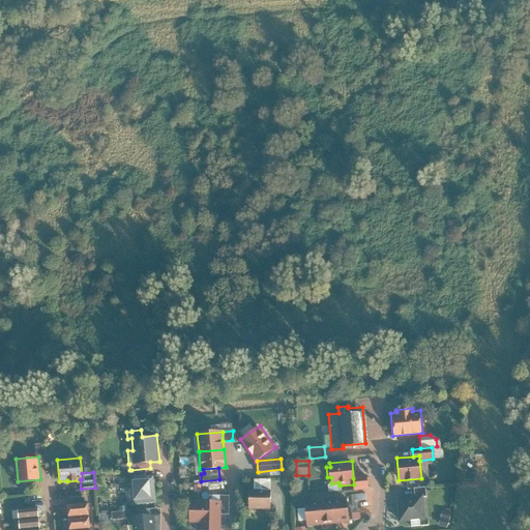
[(131,478),(134,499),(135,499),(135,503),(155,501),(153,475),(146,475),(146,473),(133,474),(133,478),(131,478)]
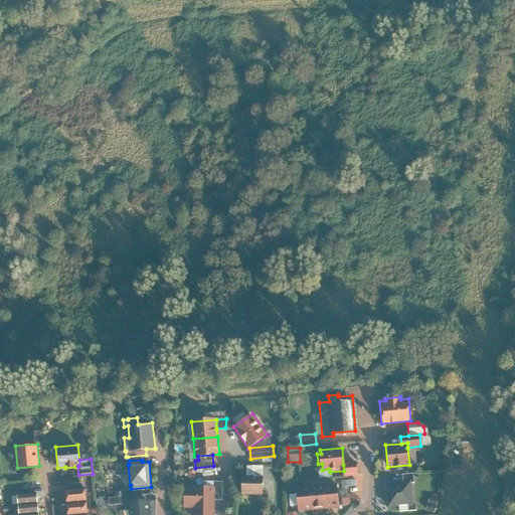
[(357,464),(343,465),(344,471),(344,476),(358,475),(357,464)]
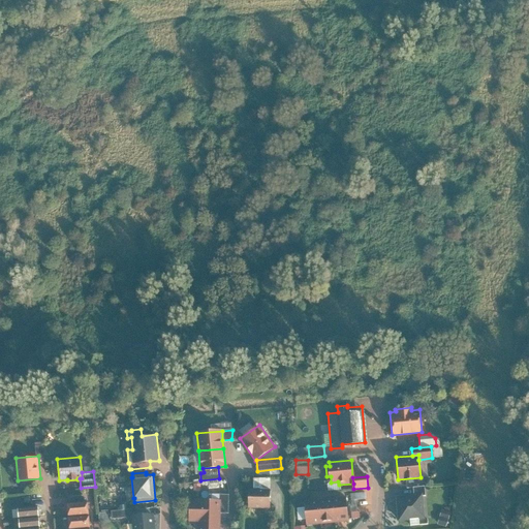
[(253,489),(271,489),(271,477),(254,477),(253,489)]
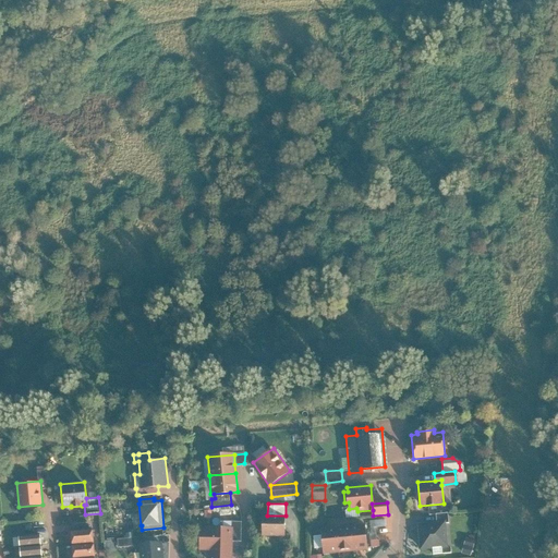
[(445,520),(445,522),(448,522),(447,512),(435,513),(435,521),(445,520)]
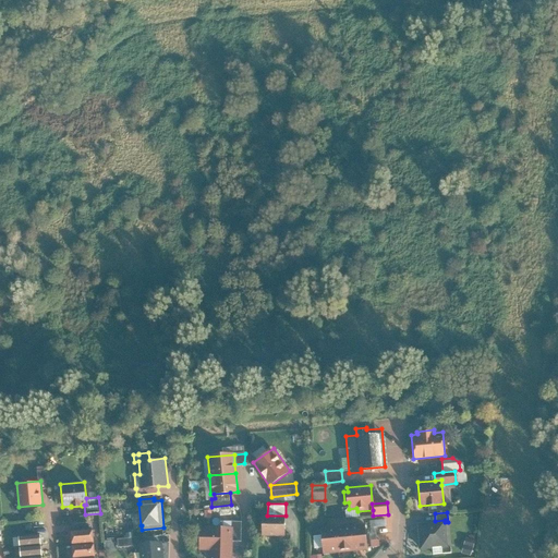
[(286,516),(267,516),(263,514),(263,535),(286,535),(286,516)]
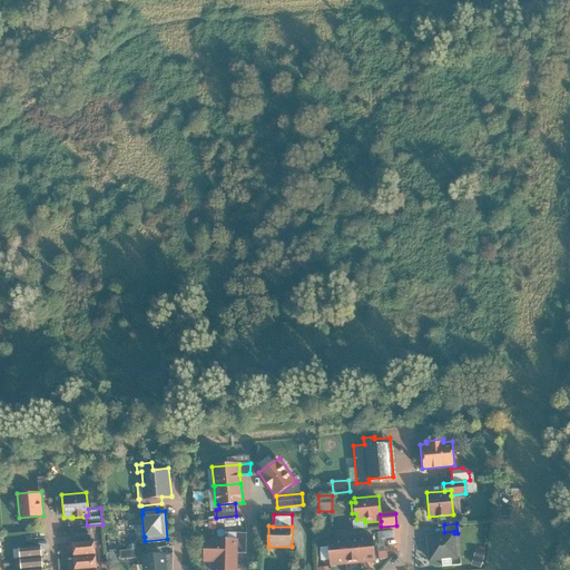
[(376,544),(377,558),(386,558),(386,551),(384,551),(382,531),(376,531),(377,544),(376,544)]
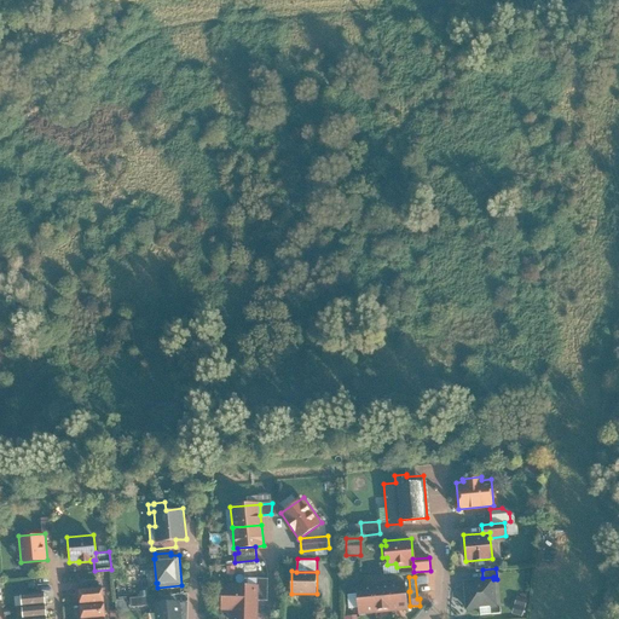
[(496,607),(493,579),(493,577),(482,578),(462,579),(464,609),(479,608),(479,614),(490,613),(489,607),(496,607)]
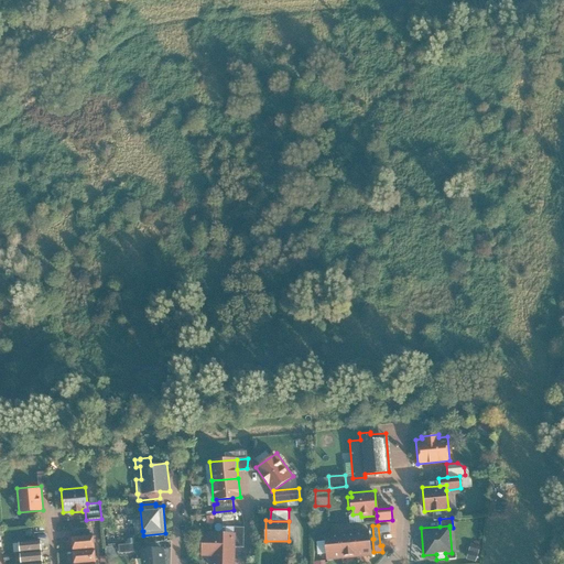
[(210,563),(235,563),(236,546),(236,535),(236,532),(203,531),(202,555),(212,555),(210,563)]
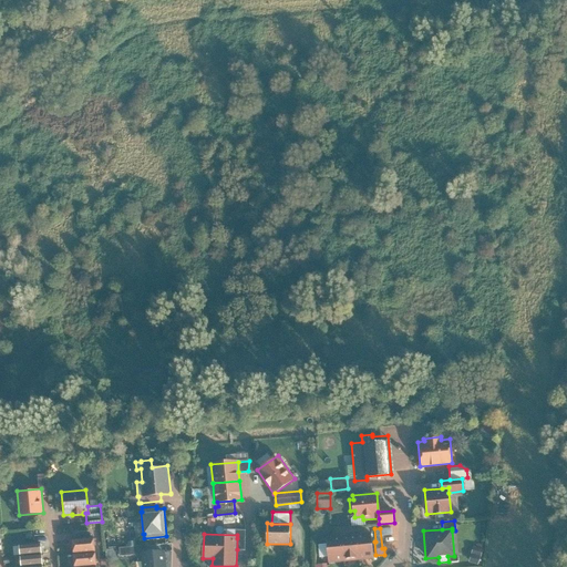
[(95,550),(94,537),(91,537),(74,539),(72,539),(73,553),(95,550)]
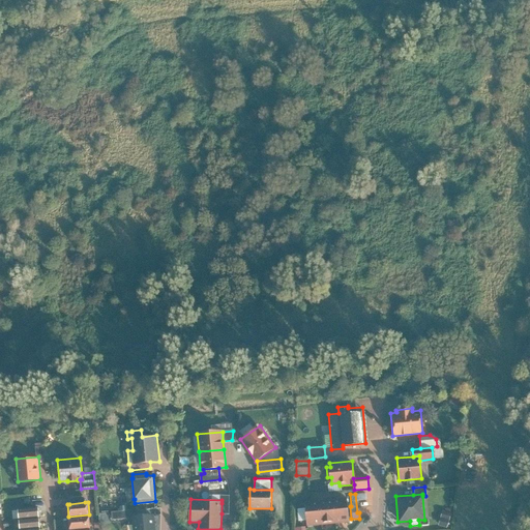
[(348,502),(333,503),(335,524),(350,522),(348,502)]
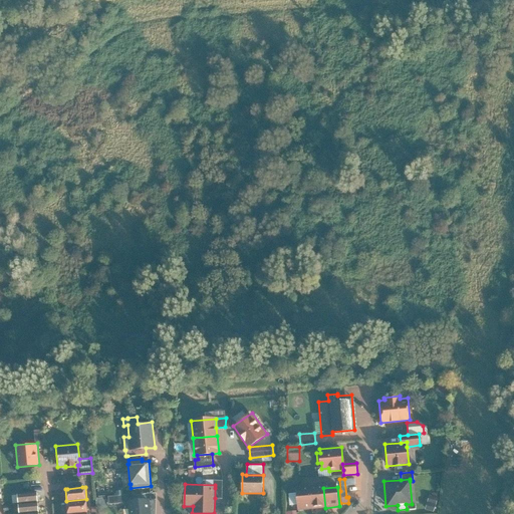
[(323,488),(309,490),(311,509),(325,508),(323,488)]
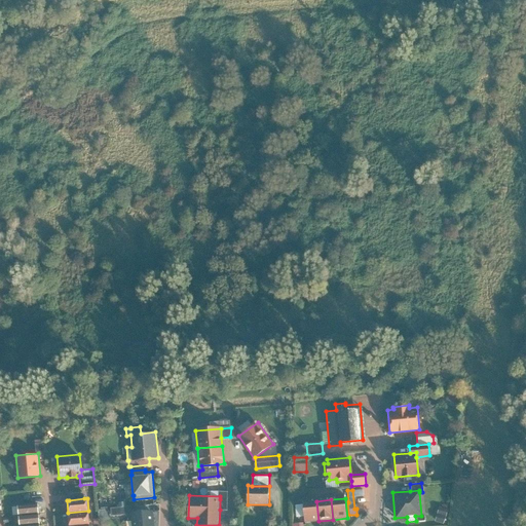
[(316,501),(302,502),(304,522),(318,521),(316,501)]
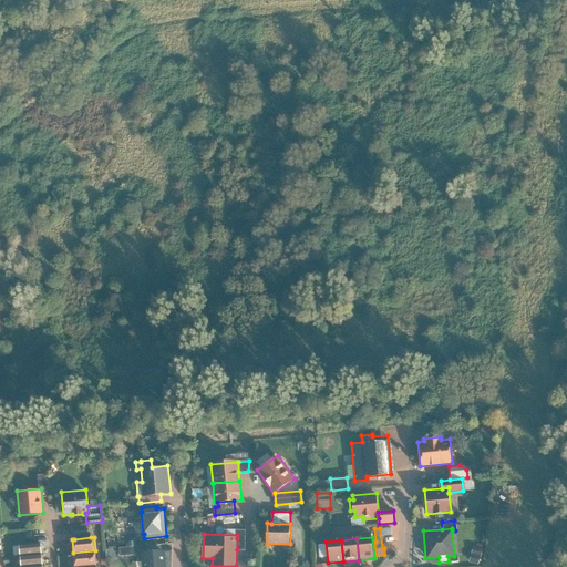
[(42,556),(41,544),(19,546),(20,558),(42,556)]
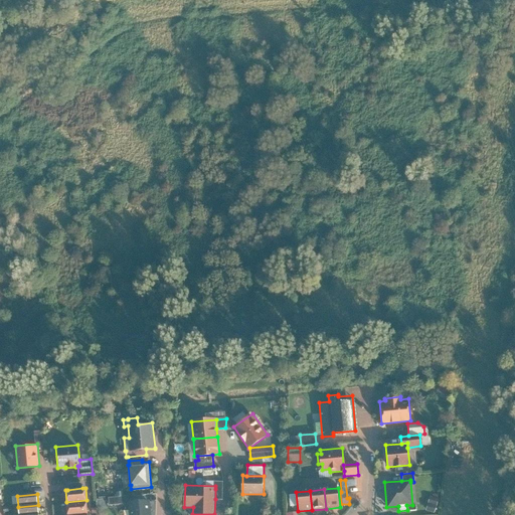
[(109,504),(127,503),(126,495),(109,497),(109,504)]
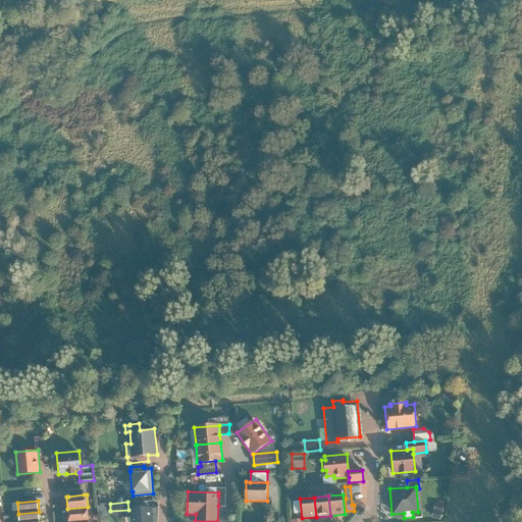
[(435,503),(431,517),(439,519),(445,505),(435,503)]
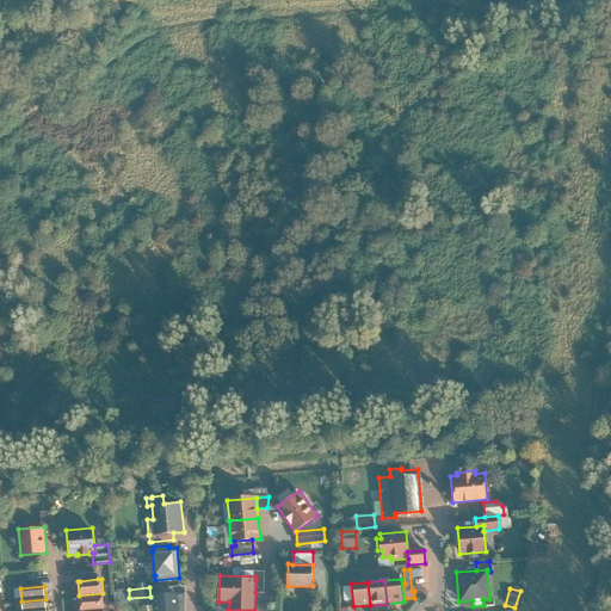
[(153,610),(179,610),(178,592),(152,594),(153,610)]
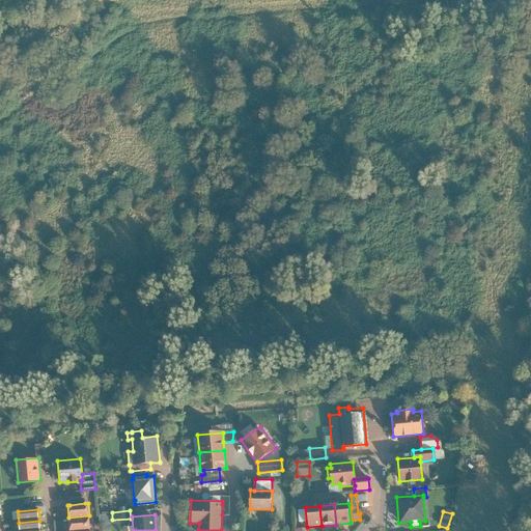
[(70,530),(90,529),(89,515),(68,518),(68,530),(70,530)]
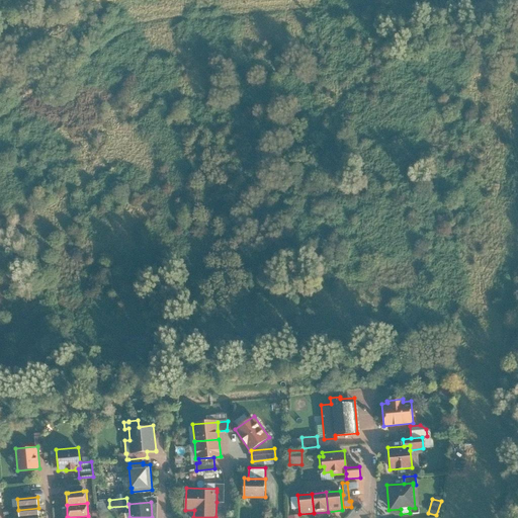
[(39,517),(38,508),(18,510),(18,517),(39,517)]
